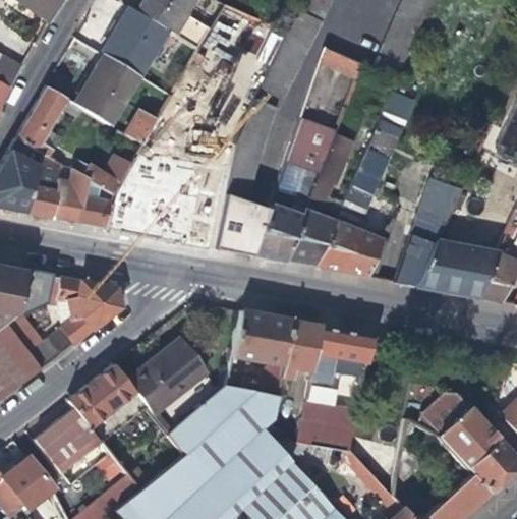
[(18,0),(49,20),(61,0),(0,0),(0,81),(9,88),(22,66),(0,52),(0,0),(18,0)]
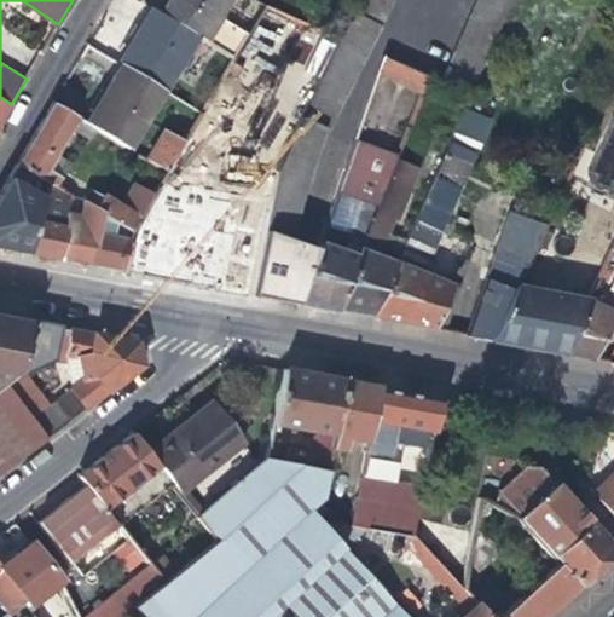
[(172,0),(164,13),(197,34),(219,46),(236,57),(249,33),(220,16),(212,11),(218,0),(172,0)]
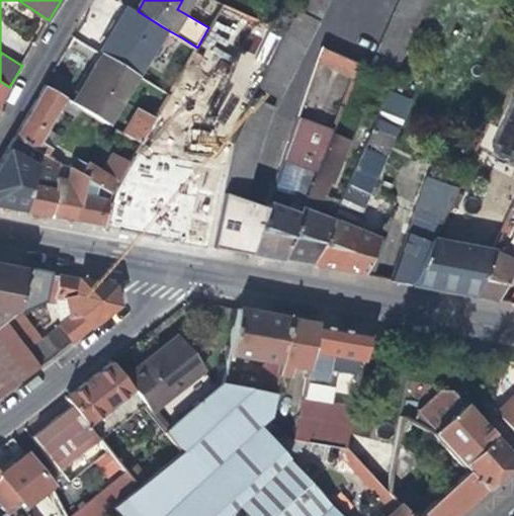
[(184,13),(191,0),(182,0),(177,9),(184,13)]
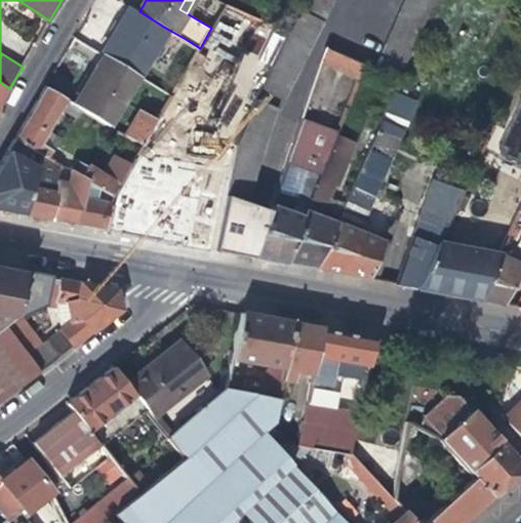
[(305,0),(290,32),(318,40),(334,0),(305,0)]
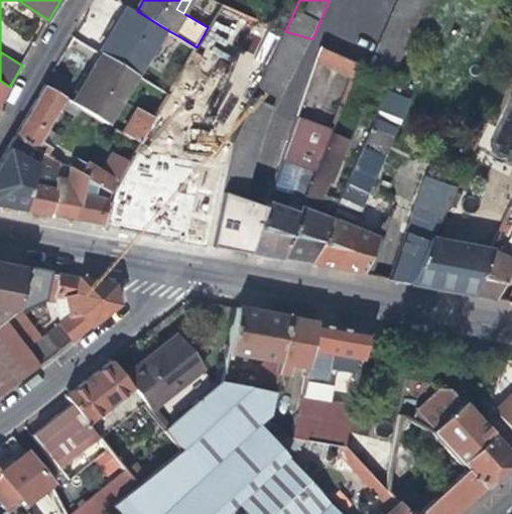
[(400,0),(371,67),(395,78),(428,0),(400,0)]
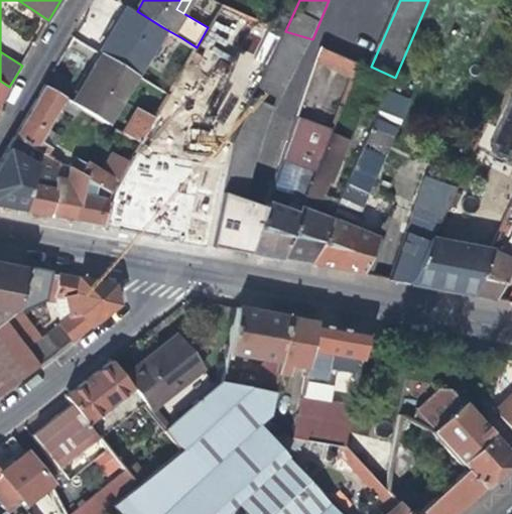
[(102,52),(105,53),(138,74),(164,28),(137,11),(129,7),(116,29),(102,52)]
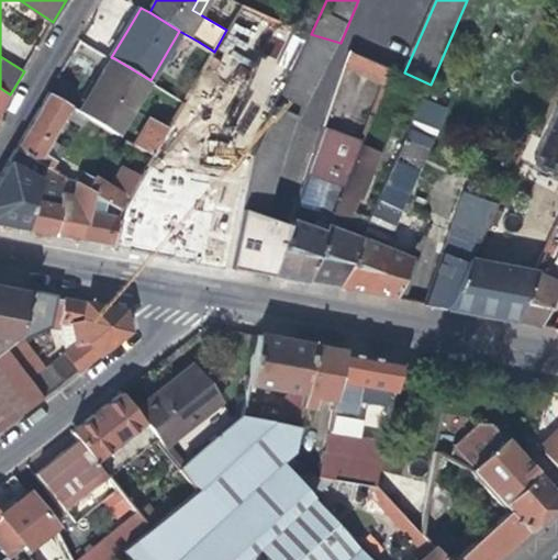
[(234,41),(256,48),(263,29),(241,21),(234,41)]
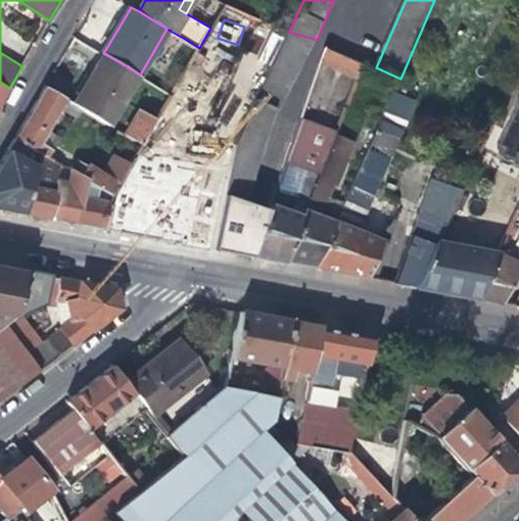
[(289,32),(237,143),(230,177),(216,247),(236,250),(244,252),(253,254),(272,206),(257,202),(247,199),(273,106),(278,110),(317,40),(289,32)]
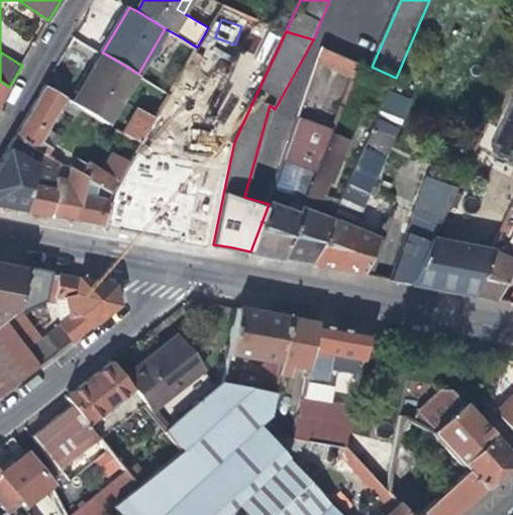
[(171,93),(197,47),(183,38),(157,85),(171,93)]
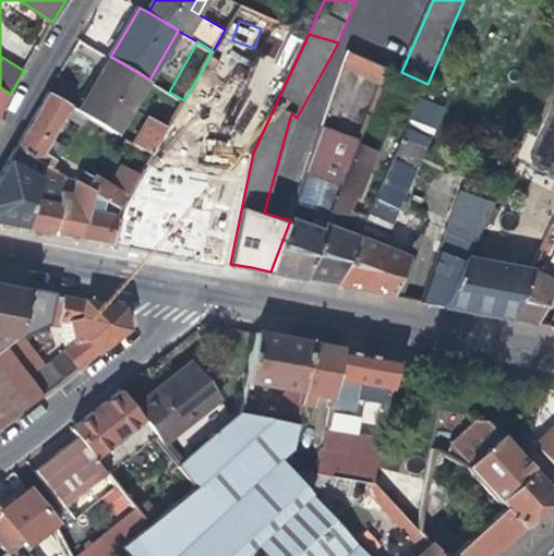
[(383,82),(388,67),(376,62),(348,49),(344,65),(383,82)]
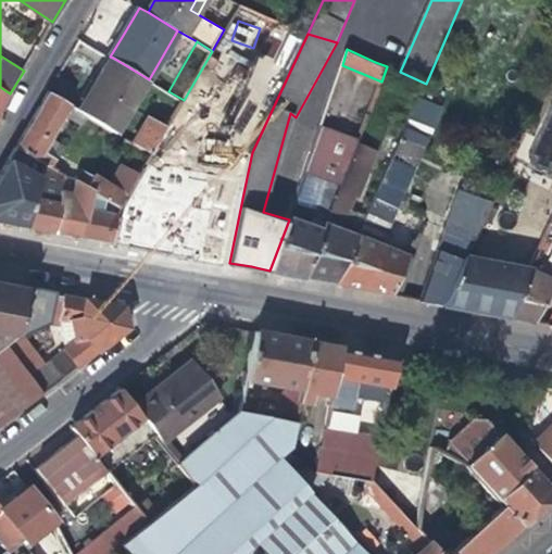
[(117,130),(149,79),(113,58),(99,80),(82,109),(90,115),(117,130)]
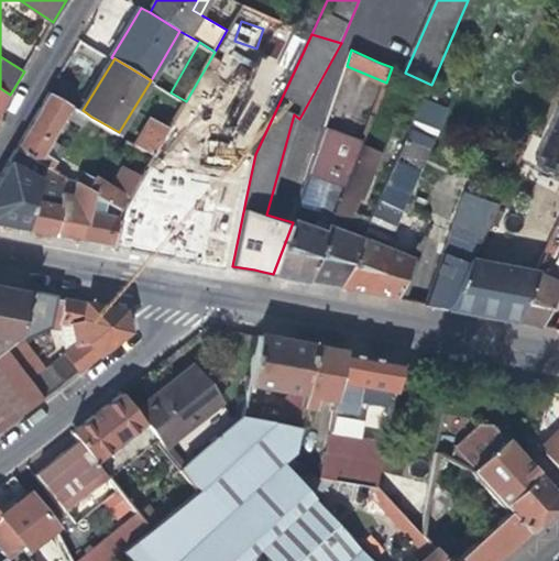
[(0,112),(10,95),(0,88),(0,112)]
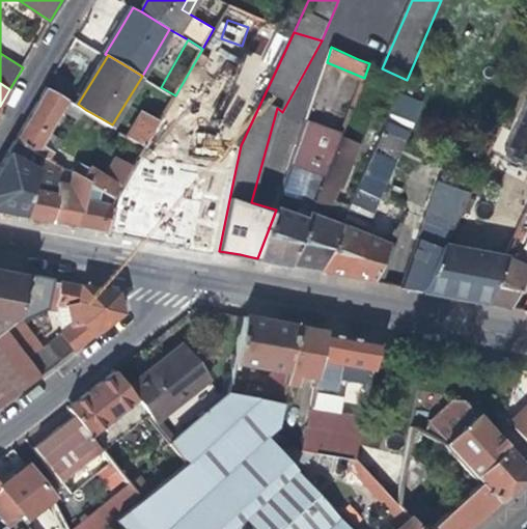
[(39,152),(65,110),(71,100),(48,87),(24,128),(17,139),(39,152)]
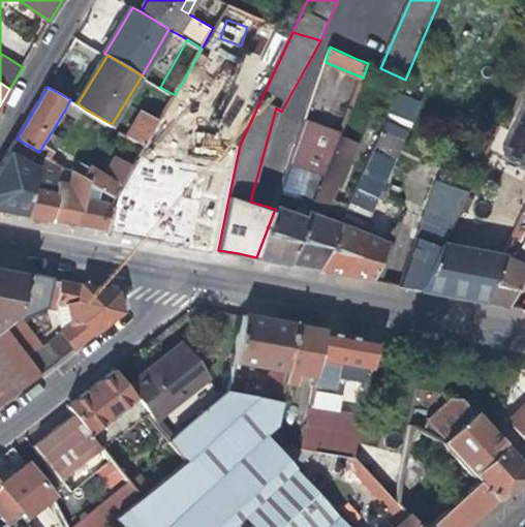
[(80,118),(86,110),(78,103),(70,99),(65,110),(80,118)]
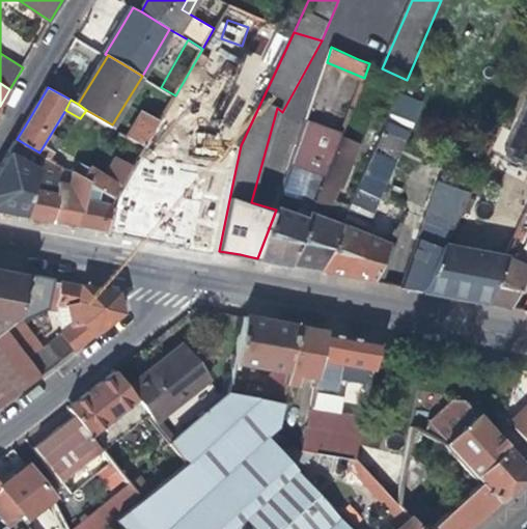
[(128,135),(145,144),(154,132),(160,120),(143,110),(128,135)]
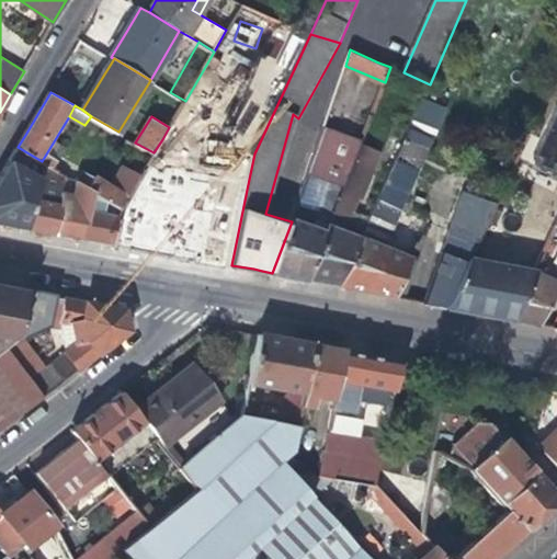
[(412,124),(362,237),(339,285),(376,293),(395,296),(412,258),(384,246),(433,134),(412,124)]
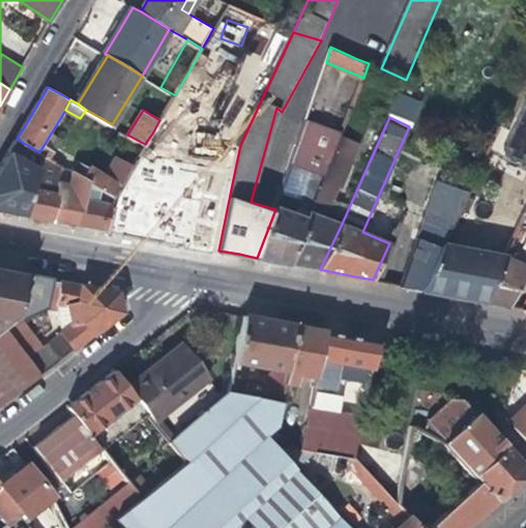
[(257,258),(273,261),(290,264),(335,146),(341,135),(309,123),(298,149),(275,209),(257,258)]
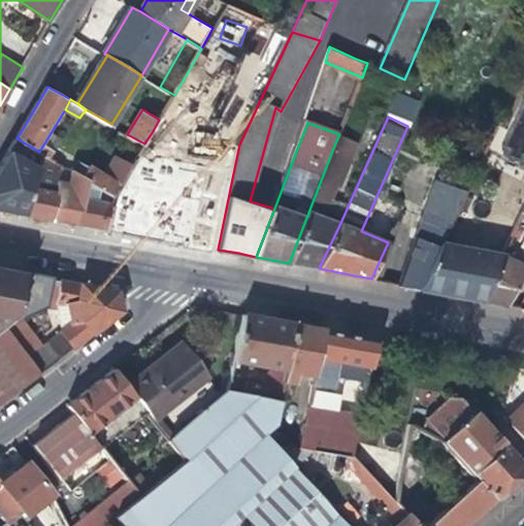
[(165,133),(153,131),(144,143),(134,162),(158,166),(165,133)]
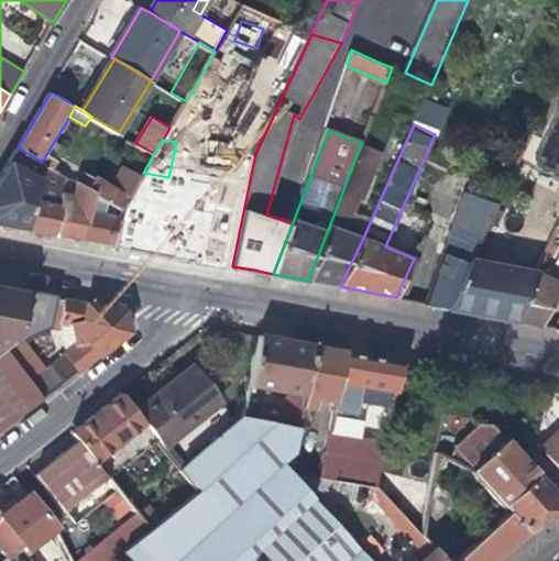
[(42,162),(18,147),(0,177),(0,221),(4,222),(26,227),(34,197),(41,183),(48,165),(42,162)]
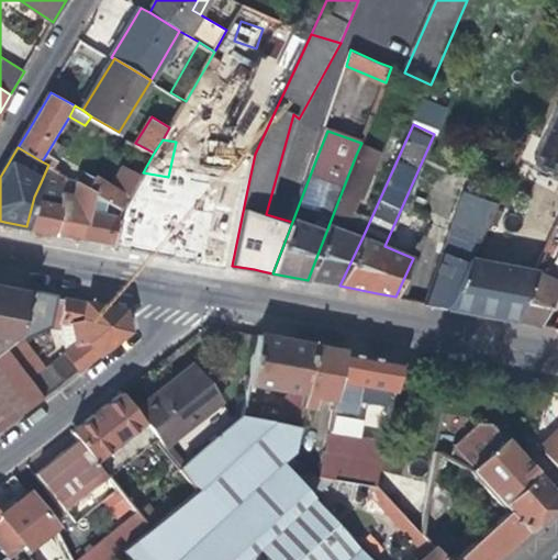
[(227,187),(247,190),(255,154),(235,150),(227,187)]
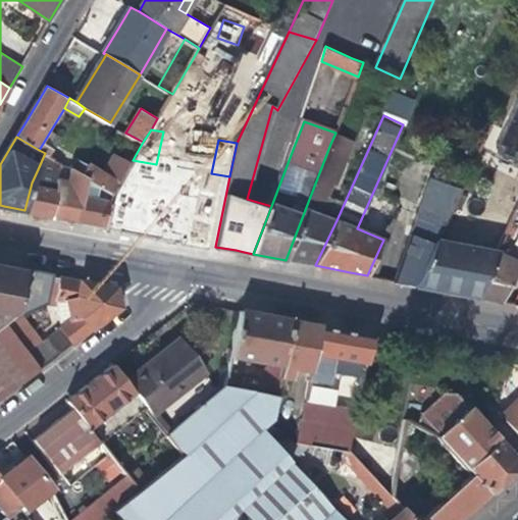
[(350,152),(330,144),(286,260),(302,263),(315,265),(337,220),(328,217),(317,213),(324,198),(327,200),(328,198),(333,184),(338,185),(350,152)]
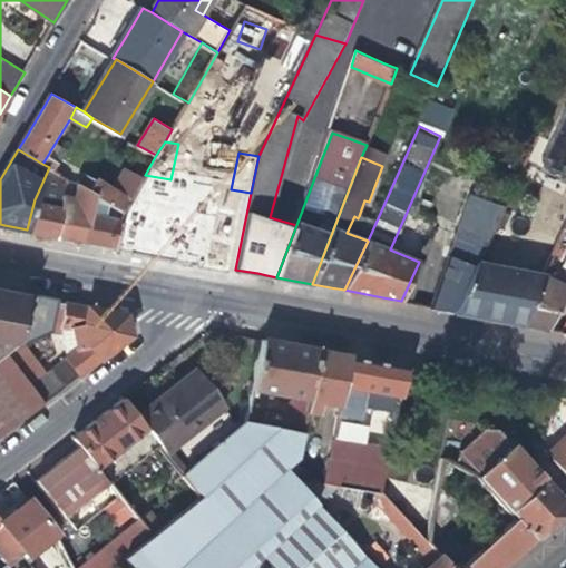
[(58,172),(49,167),(41,185),(48,188),(54,184),(58,172)]
